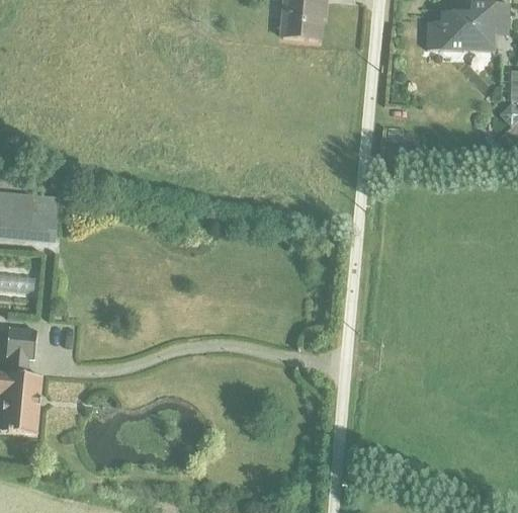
[(282,0),(279,36),(318,39),(321,2),(325,3),(325,0),(282,0)]
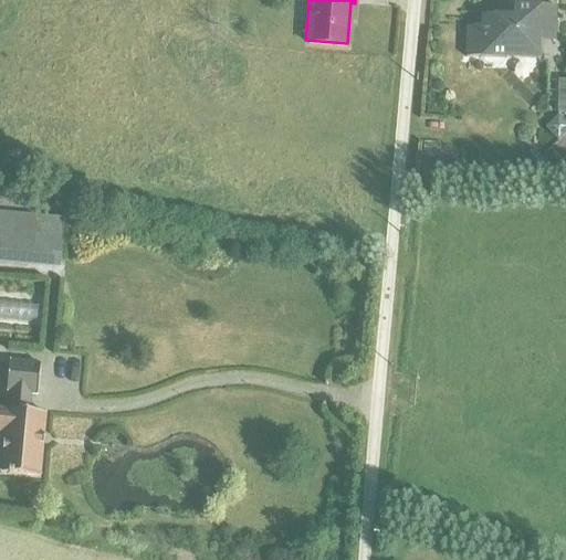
[(468,22),(467,53),(542,54),(542,37),(556,38),(557,2),(514,1),(513,13),(483,12),(482,23),(468,22)]
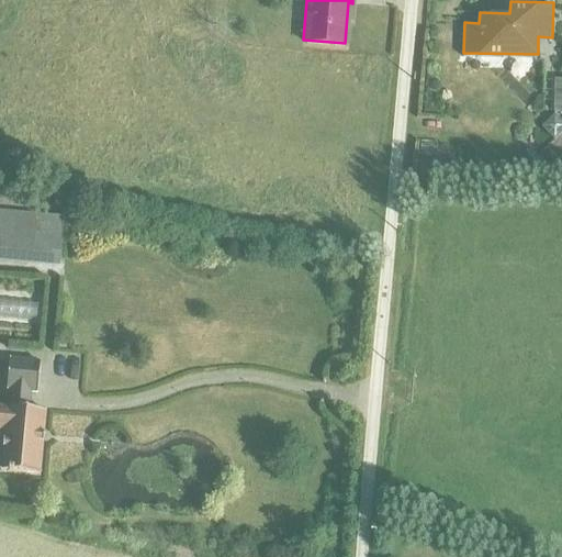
[(561,118),(554,110),(541,122),(553,135),(561,126),(561,118)]
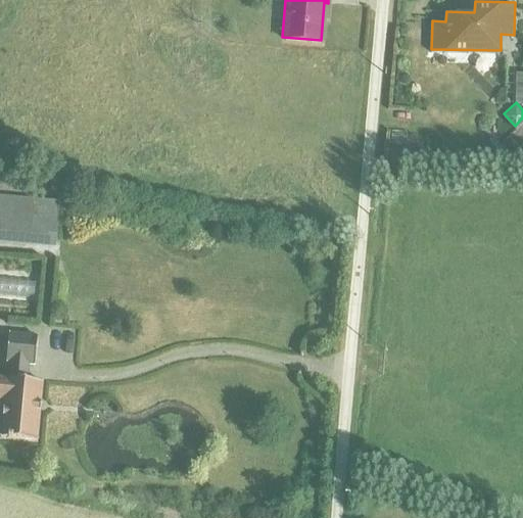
[(0,191),(0,239),(55,244),(60,197),(0,191)]
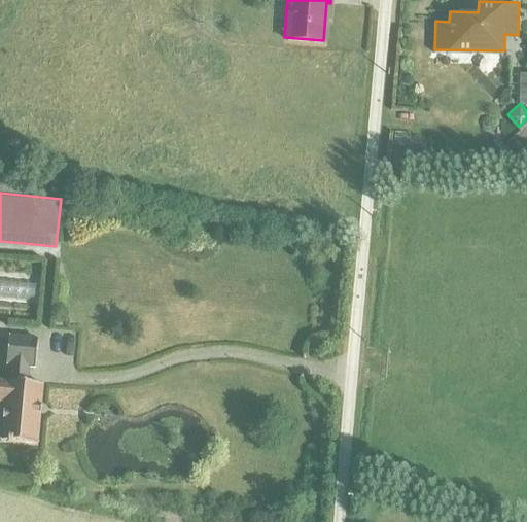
[(0,376),(0,399),(3,401),(0,437),(38,440),(44,382),(29,380),(30,364),(35,366),(38,335),(9,333),(6,364),(10,364),(9,378),(0,376)]
